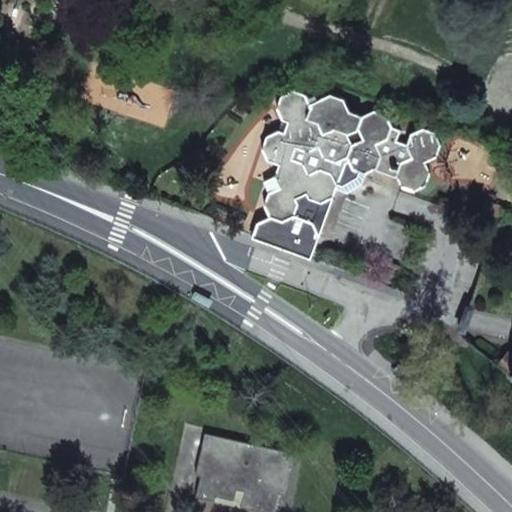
[(278,168),(274,179),(263,185),(268,195),(264,207),(269,219),(258,223),(253,237),(311,258),(319,234),(314,222),(321,203),(333,197),(336,188),(337,186),(333,180),(340,161),(346,159),(351,170),(364,175),(376,169),(378,165),(390,169),(392,161),(399,163),(395,175),(401,187),(413,192),(426,186),(430,173),(425,163),(436,158),(441,145),(435,133),(423,129),(410,135),(407,146),(397,143),(400,132),(392,129),(386,116),(374,112),(362,118),(349,114),(344,102),(330,97),(319,102),(293,93),(280,99),(276,111),(282,123),(287,125),(283,135),(278,133),(266,139),(261,152),(267,164),(278,168)]
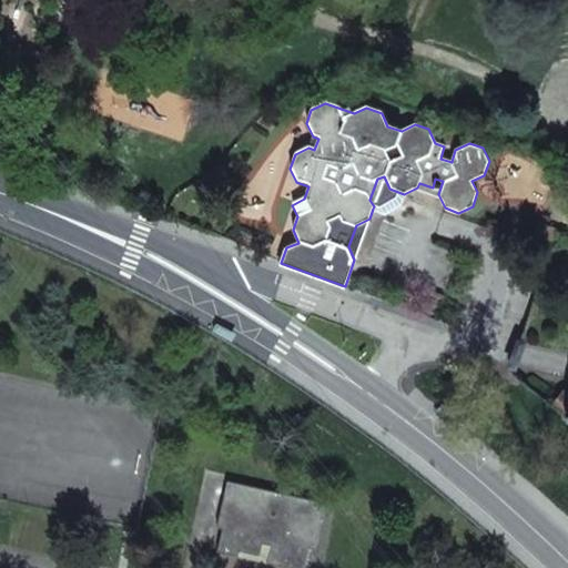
[(374,206),(373,209),(384,213),(399,204),(404,194),(389,189),(384,176),(377,179),(369,200),(374,206)]
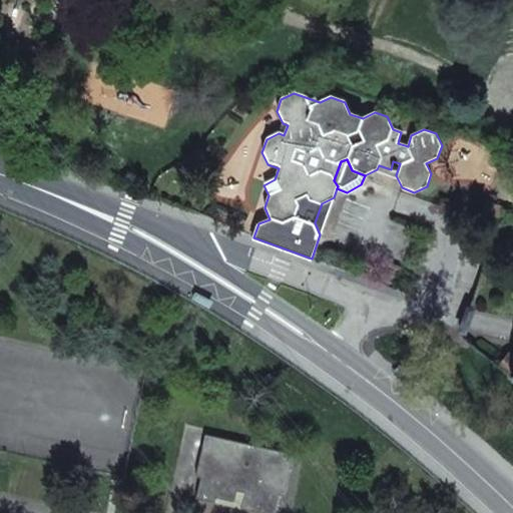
[(315,222),(320,234),(334,197),(322,203),(315,222)]
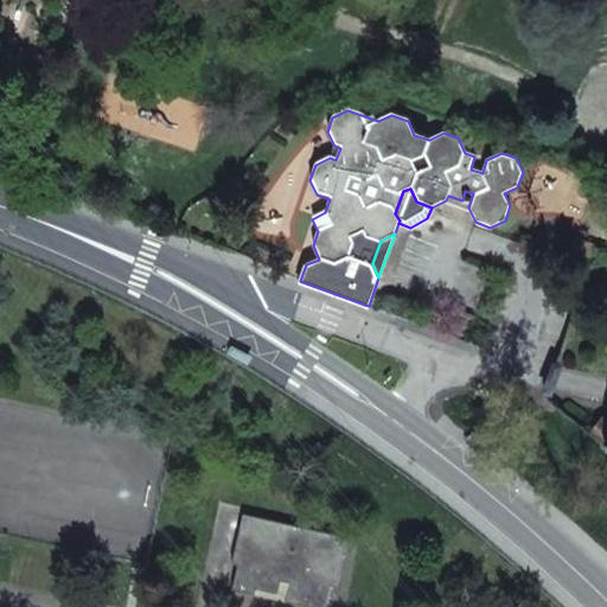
[(606,422),(602,420),(590,434),(606,446),(606,443),(606,422)]
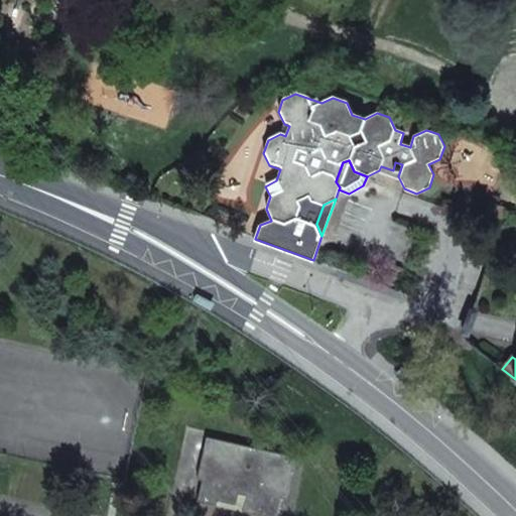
[(295,458),(206,439),(197,480),(202,481),(197,502),(216,506),(217,501),(235,505),(238,494),(246,496),(243,512),(260,515),(276,515),(280,499),(286,500),(295,458)]
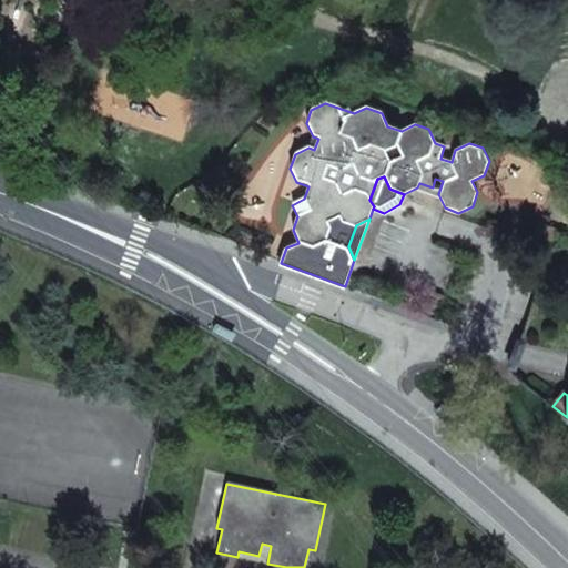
All buildings are outlined.
